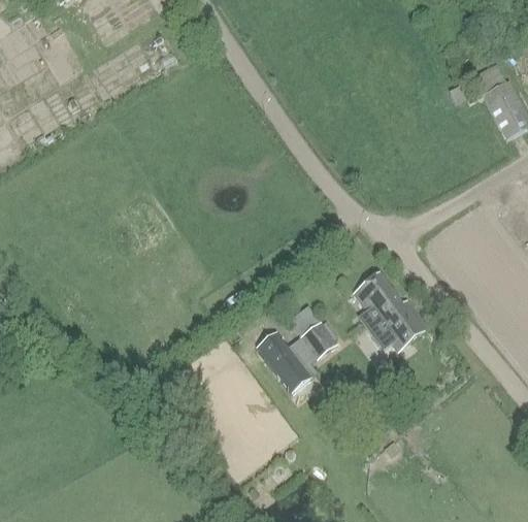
[(527,126),(527,116),(508,79),(482,94),(505,138),(527,126)]
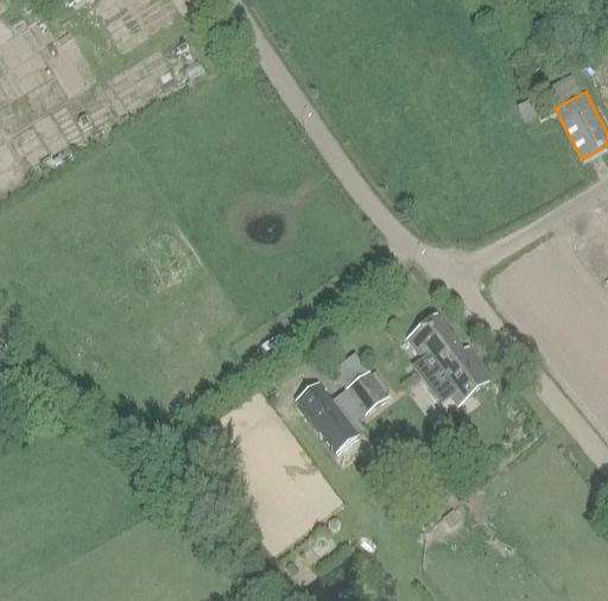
[(461,348),(436,314),(407,335),(423,356),(412,364),(441,402),(451,394),(457,403),(486,381),(493,377),(468,343),(461,348)]
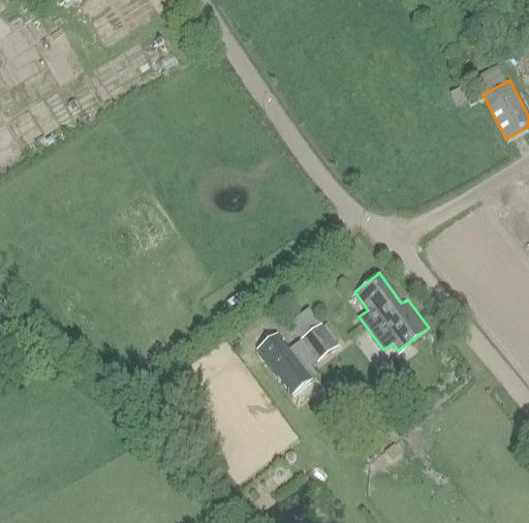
[(292,342),(308,364),(338,342),(321,320),(292,342)]
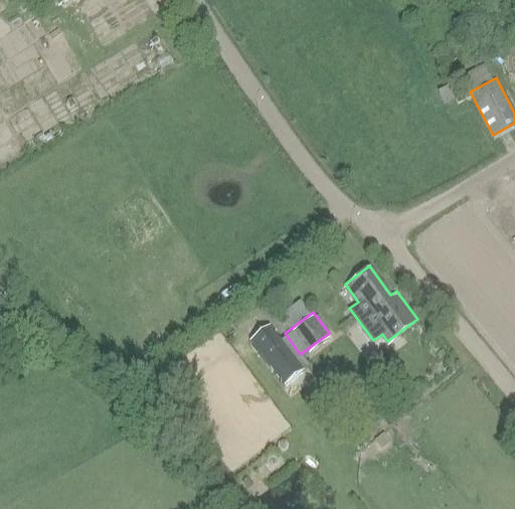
[(270,325),(251,339),(284,381),(302,366),(270,325)]
